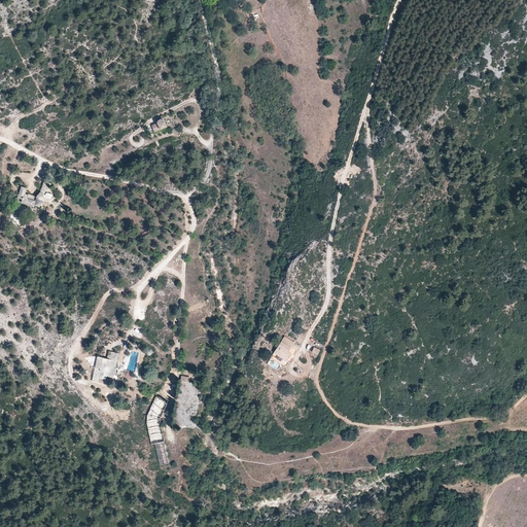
[(167,127),(163,117),(161,118),(161,119),(157,121),(159,124),(152,127),(155,133),(167,127)]
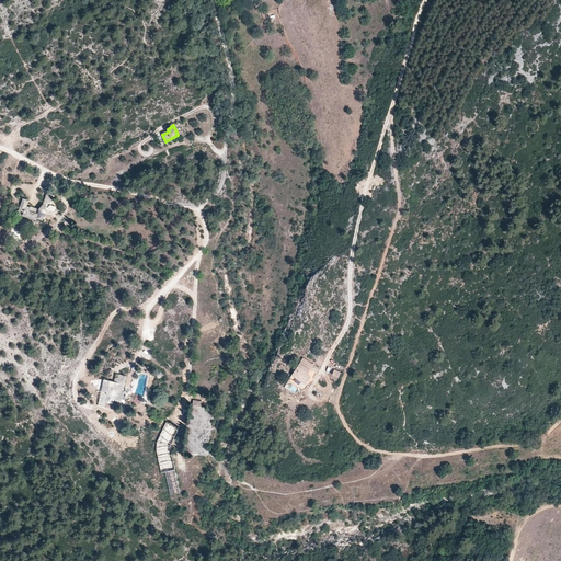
[(47,216),(50,212),(55,213),(57,207),(53,206),(54,202),(53,201),(54,196),(48,194),(44,206),(39,210),(31,208),(27,207),(30,202),(24,199),(20,212),(25,213),(23,217),(37,221),(37,219),(43,221),(45,217),(47,216)]
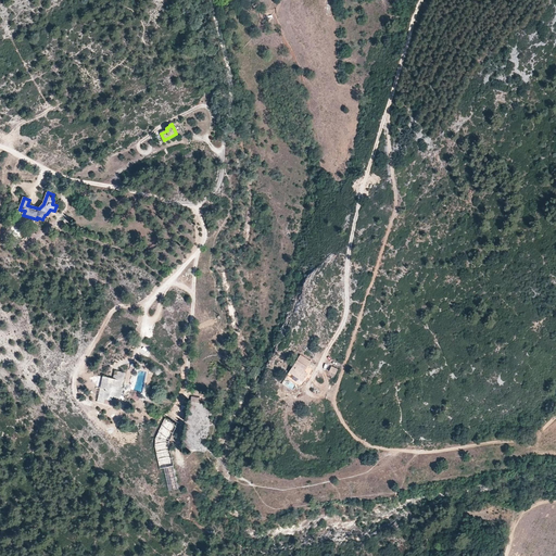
[(303,370),(310,361),(299,354),(288,371),(295,377),(302,380),(305,376),(303,375),(305,371),(303,370)]
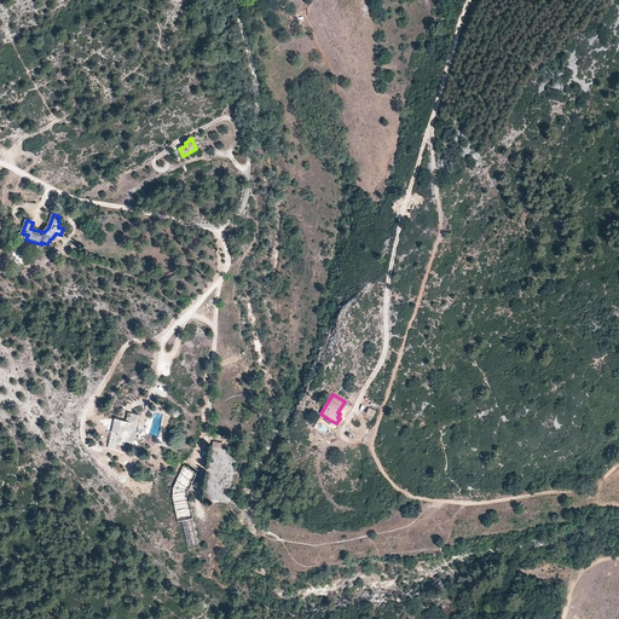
[(137,438),(138,432),(136,432),(139,415),(128,412),(125,426),(121,426),(122,421),(115,418),(109,447),(115,449),(116,444),(125,446),(126,441),(133,444),(134,438),(137,438)]
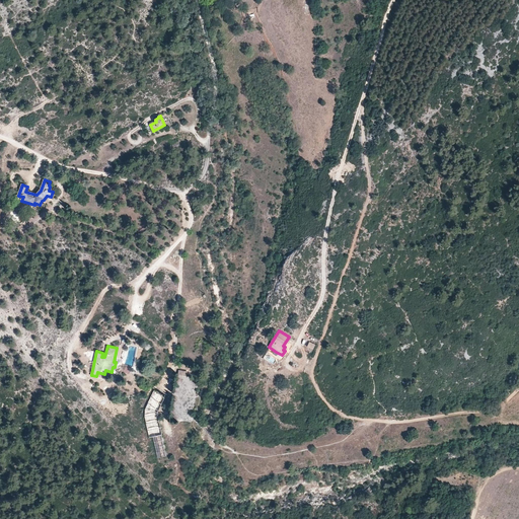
[(157,413),(164,398),(155,389),(145,408),(144,417),(149,437),(153,436),(158,457),(165,455),(161,435),(162,435),(157,413)]
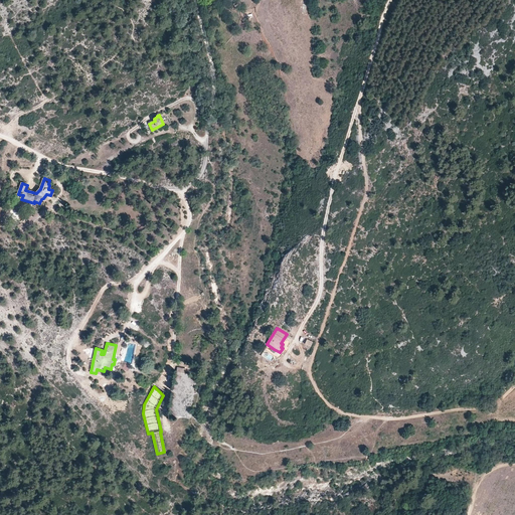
All buildings are outlined.
